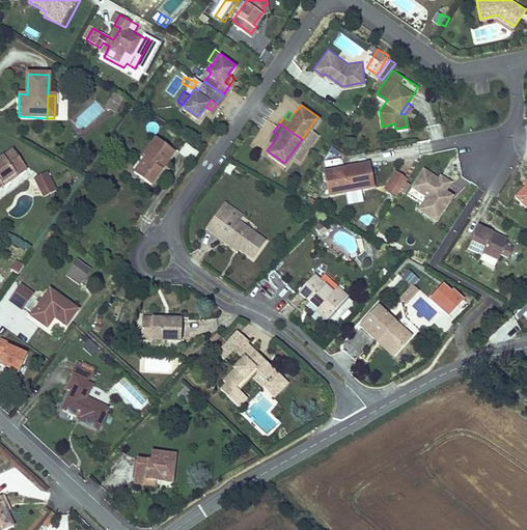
[(270,137),(274,141),(278,135),(273,132),(270,137)]
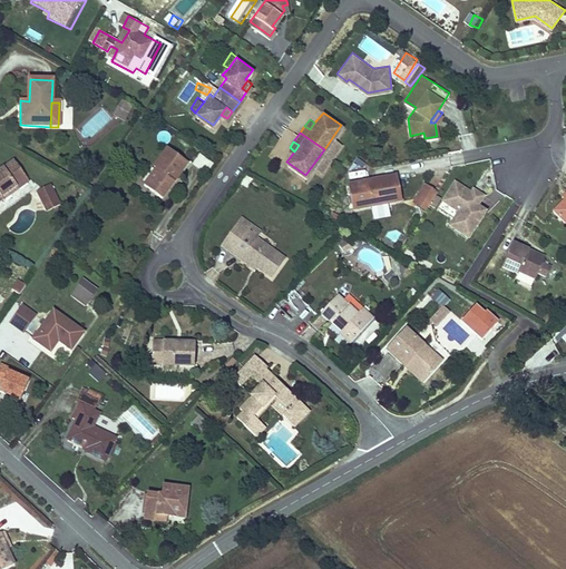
[(144,186),(162,198),(186,162),(166,147),(153,166),(156,168),(144,186)]
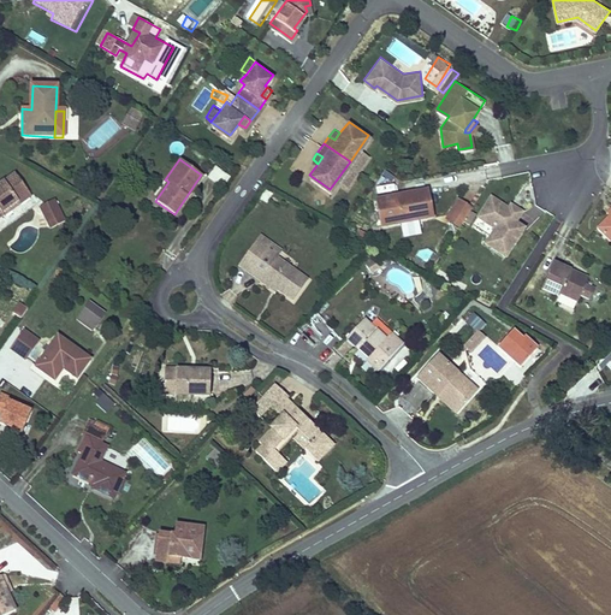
[(207,176),(221,185),(230,172),(215,163),(207,176)]
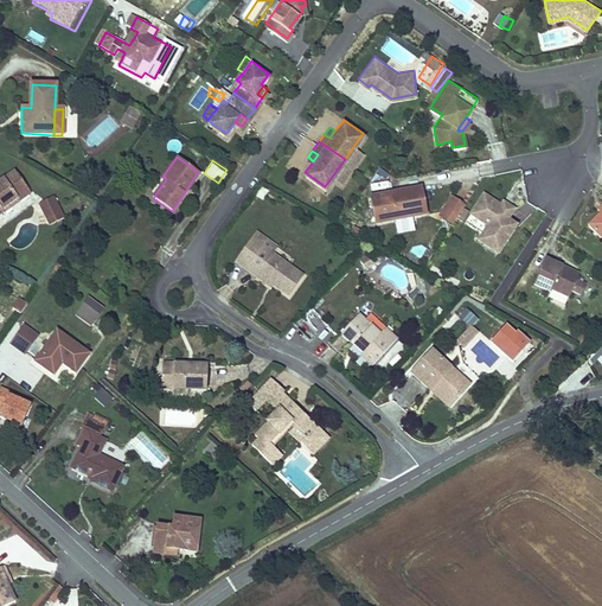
[(484,174),(497,174),(497,163),(484,163),(484,174)]
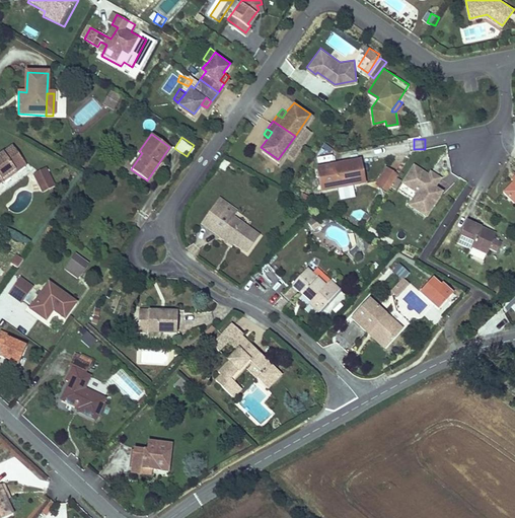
[(0,186),(6,182),(4,179),(26,164),(16,149),(0,158),(0,186)]
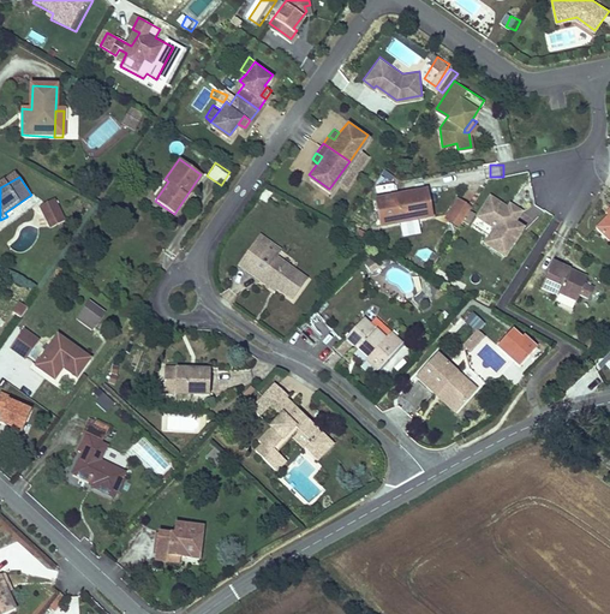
[(383,225),(436,215),(431,185),(377,196),(383,225)]
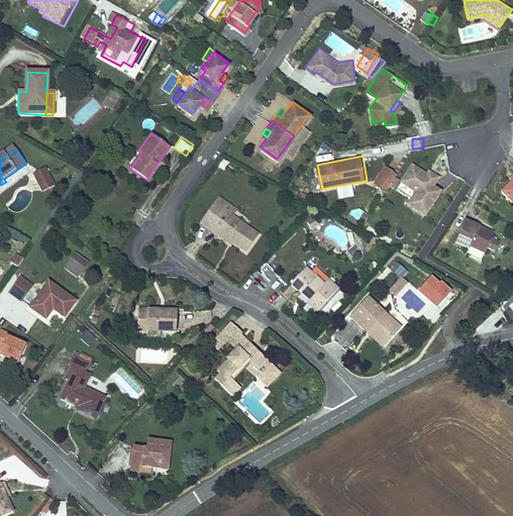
[(431,176),(425,173),(411,162),(400,179),(415,189),(407,201),(423,212),(439,188),(432,184),(428,181),(431,176)]
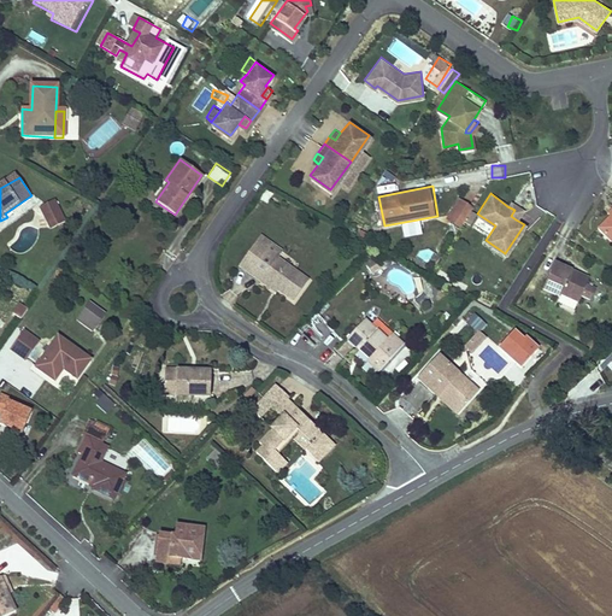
[(5,213),(7,217),(9,218),(35,200),(31,195),(5,213)]
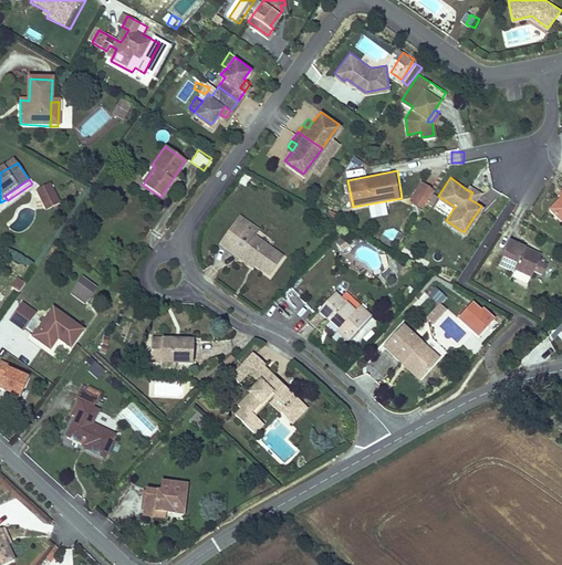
[(425,181),(413,201),(426,209),(438,189),(425,181)]
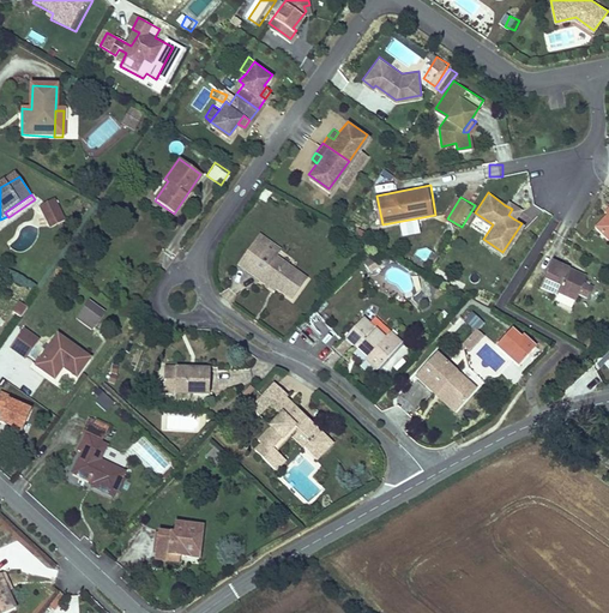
[(508,200),(505,205),(512,209),(508,215),(513,218),(519,209),(508,200)]
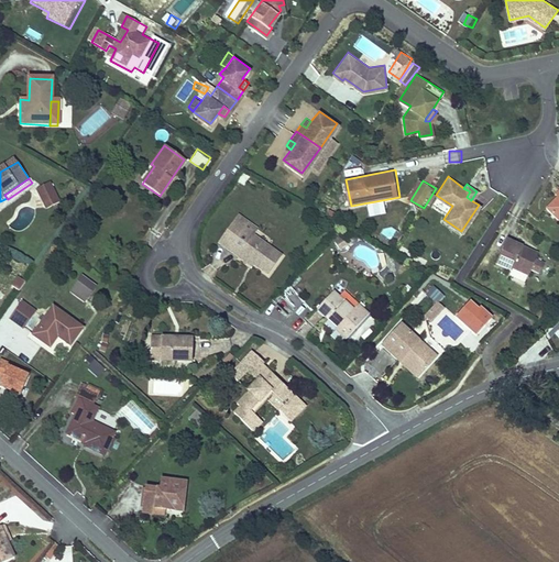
[(63,207),(53,187),(41,194),(50,213),(63,207)]
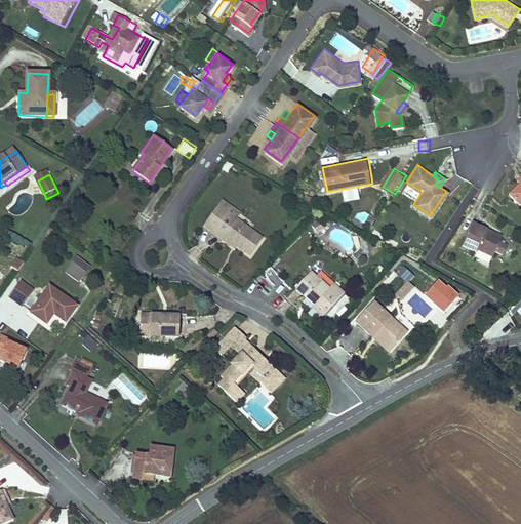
[(520,179),(518,182),(508,193),(520,205),(520,179)]
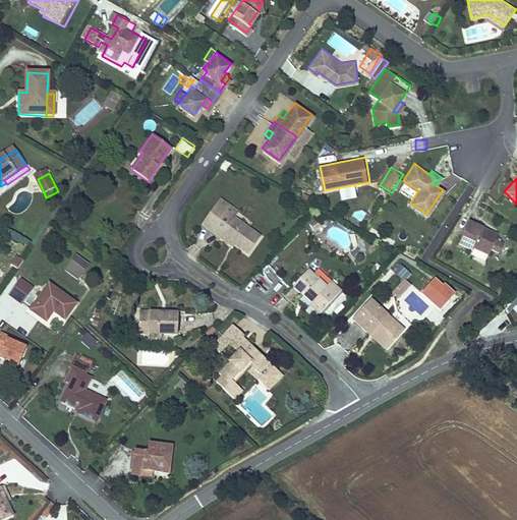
[(208,228),(220,236),(224,234),(235,244),(247,252),(260,235),(233,216),(227,225),(216,216),(208,228)]
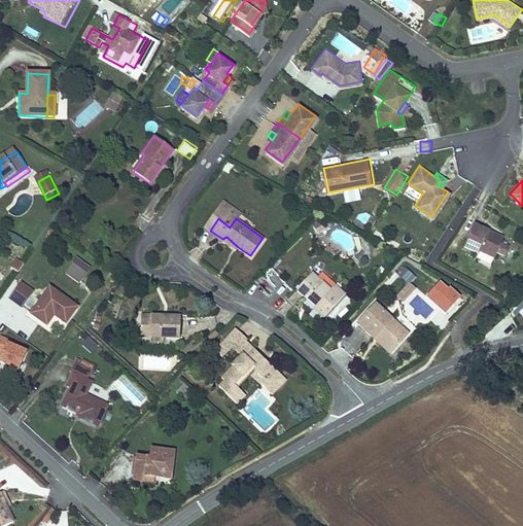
[(314,231),(323,225),(319,219),(311,224),(314,231)]
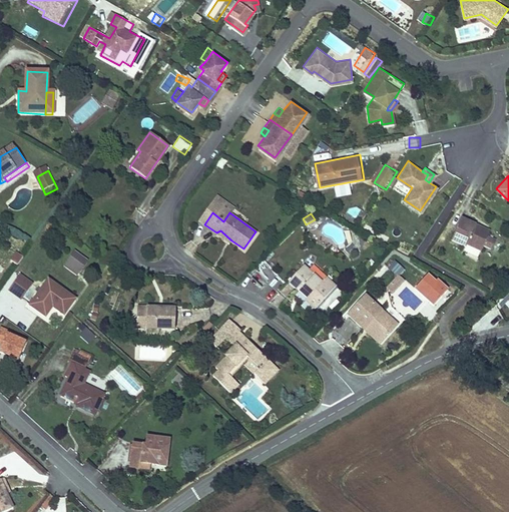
[(450,236),(465,243),(466,241),(480,247),(489,228),(460,215),(450,236)]
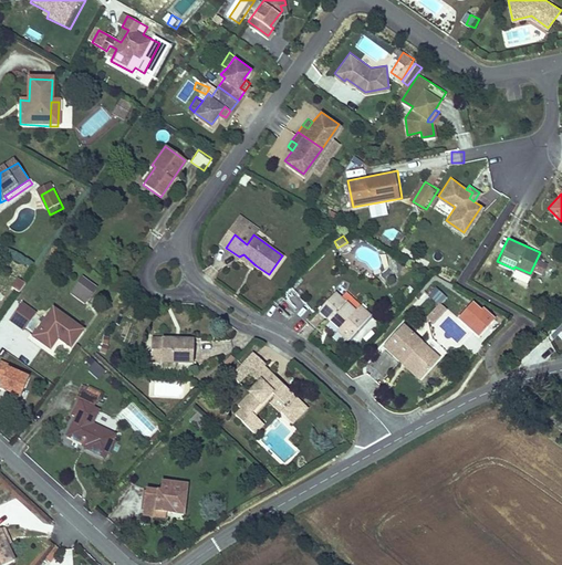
[(243,254),(239,257),(253,269),(256,265),(243,254)]
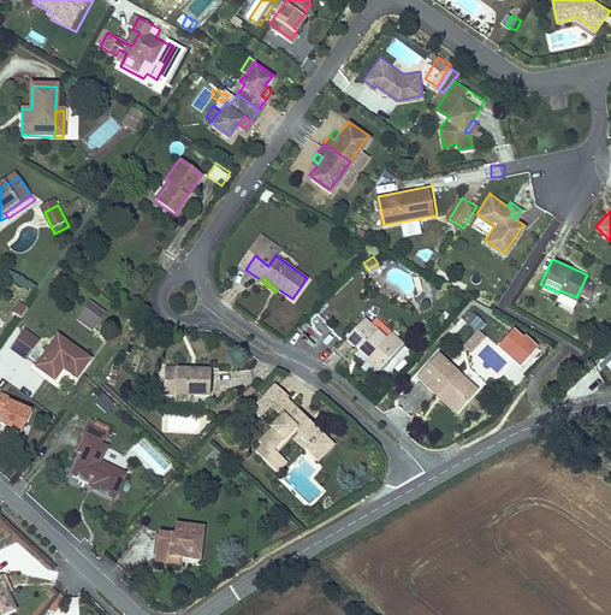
[(92,301),(82,314),(95,325),(105,311),(92,301)]
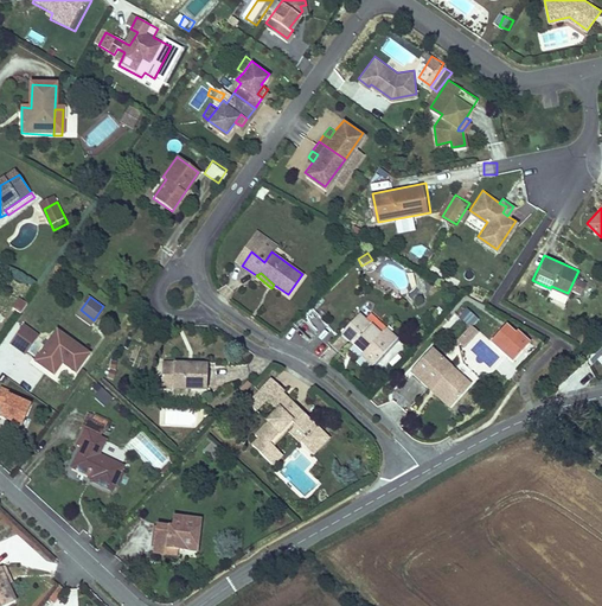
[(11,308),(18,313),(25,304),(17,299),(11,308)]
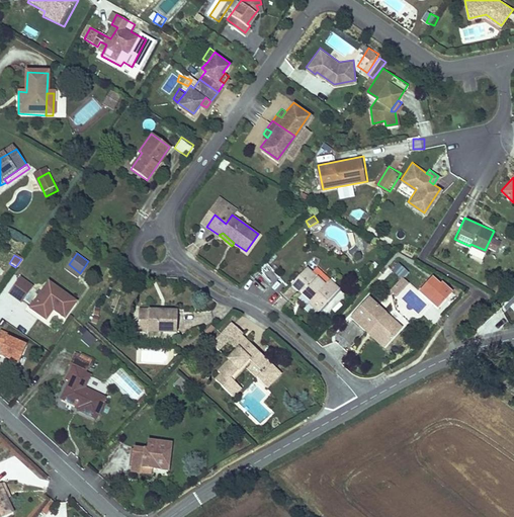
[(256,271),(270,282),(277,274),(264,261),(256,271)]
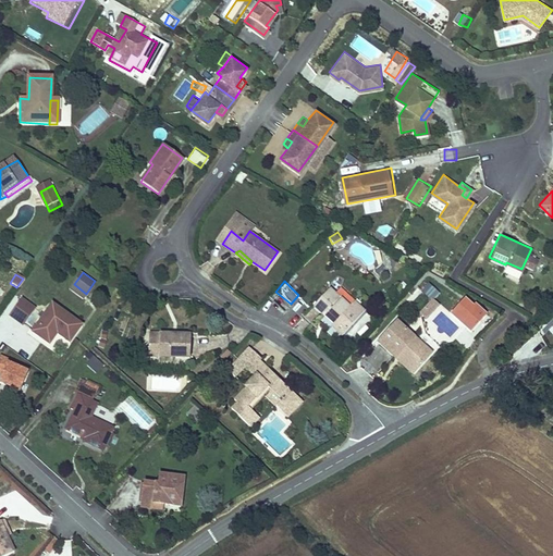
[(86,294),(74,284),(71,288),(84,297),(86,294)]
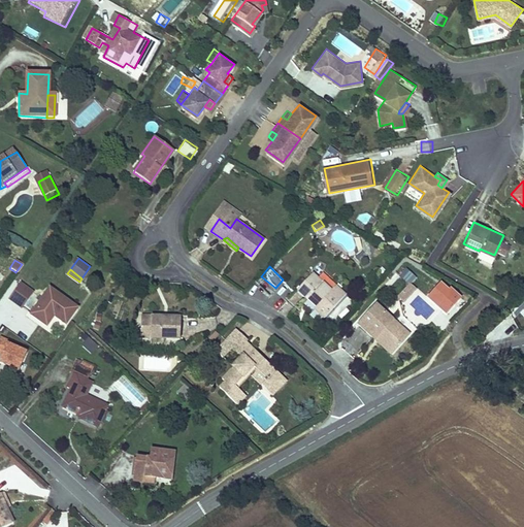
[(314,307),(324,316),(345,292),(334,283),(330,288),(312,270),(297,287),(316,304),(314,307)]
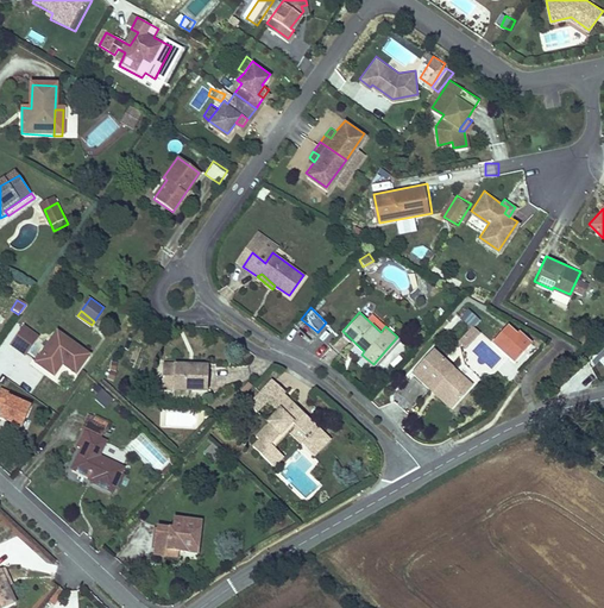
[(520,330),(509,320),(496,336),(518,355),(534,338),(521,327),(520,330)]
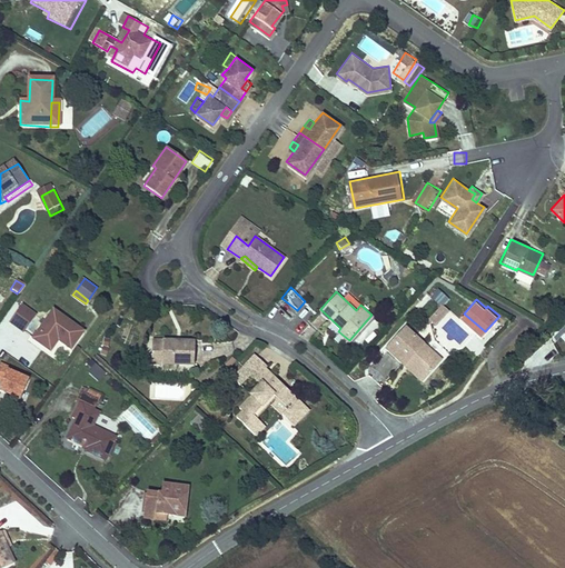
[(10,321),(25,331),(38,314),(22,302),(10,321)]
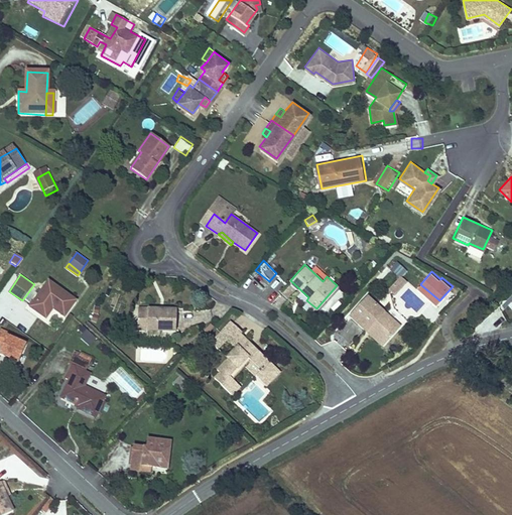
[(252,284),(263,295),(272,286),(261,275),(252,284)]
